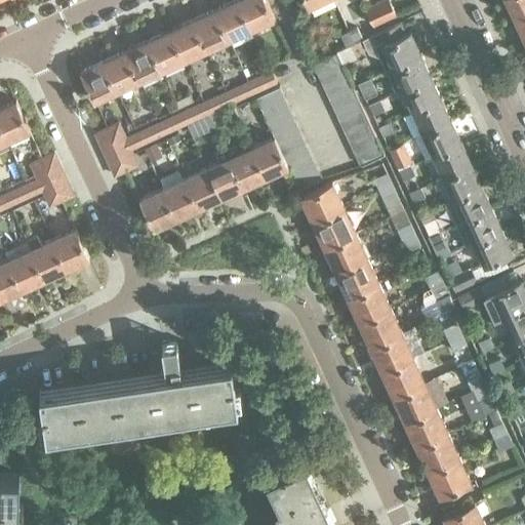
[(250,28),(237,0),(231,0),(214,8),(228,38),(250,28)]
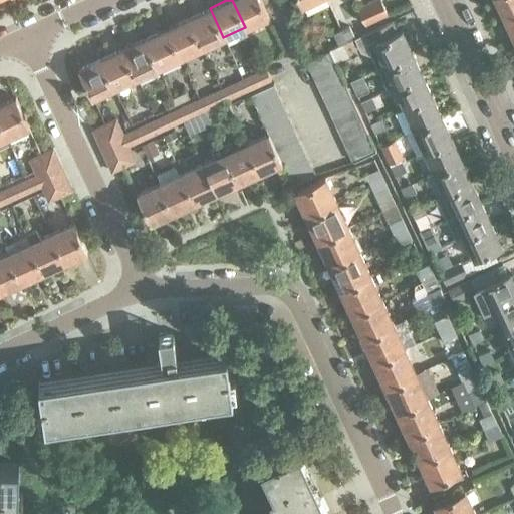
[(232,0),(245,27),(268,17),(260,0),(232,0)]
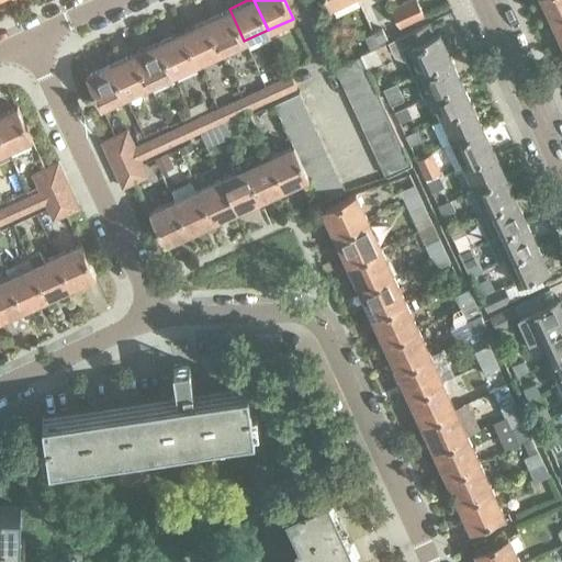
[(417,0),(406,0),(391,8),(400,25),(425,13),(417,0)]
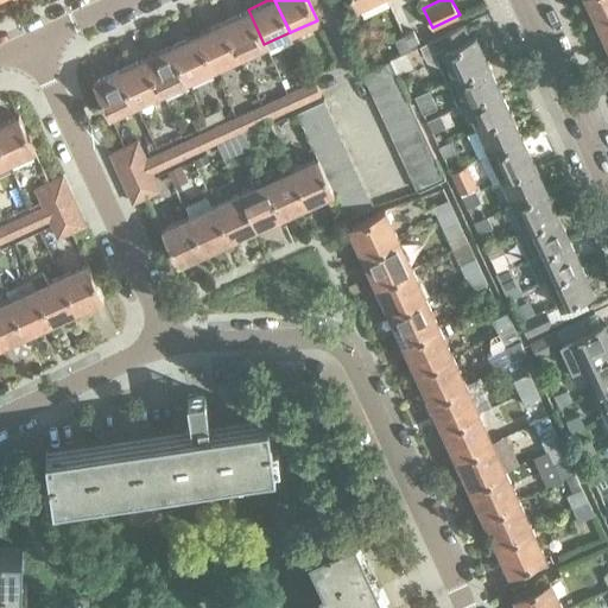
[(607,0),(588,0),(597,19),(607,13),(607,0)]
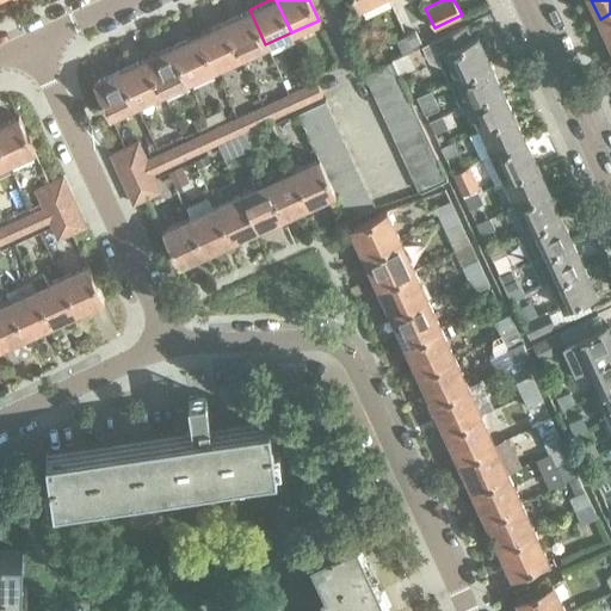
[(265,44),(250,10),(223,22),(240,56),(265,44)]
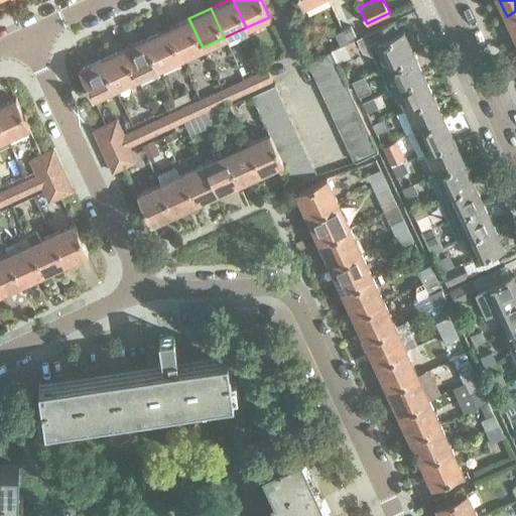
[(515,11),(507,16),(515,36),(515,11)]
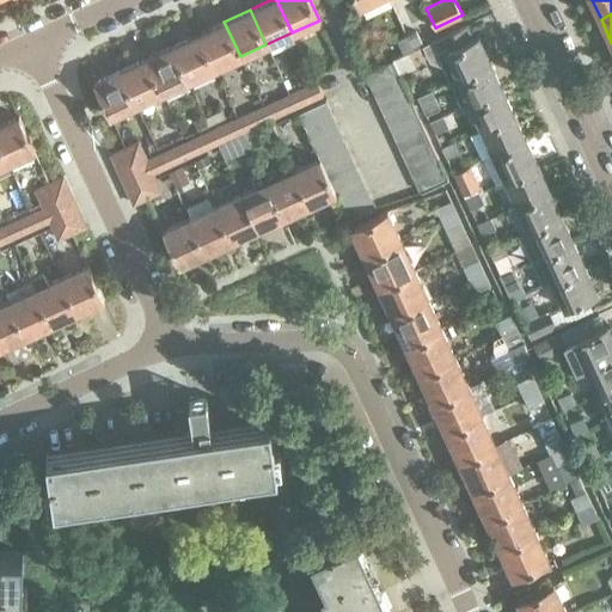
[(224,22),(199,34),(214,68),(240,56),(224,22)]
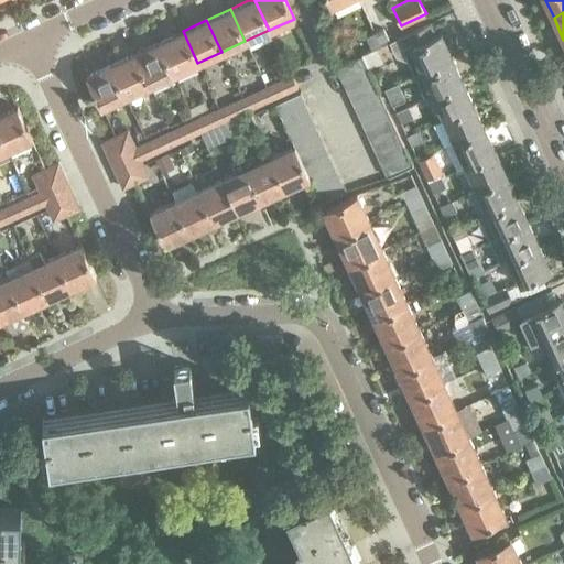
[(398,55),(410,58),(416,73),(418,73),(451,57),(440,34),(435,36),(430,23),(391,41),(398,55)]
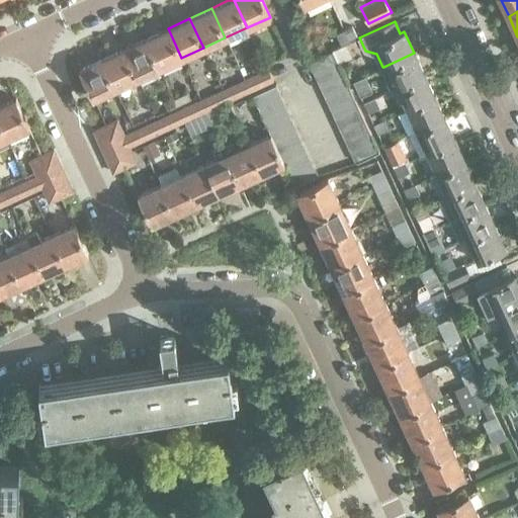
[(343,29),(348,41),(358,36),(352,24),(343,29)]
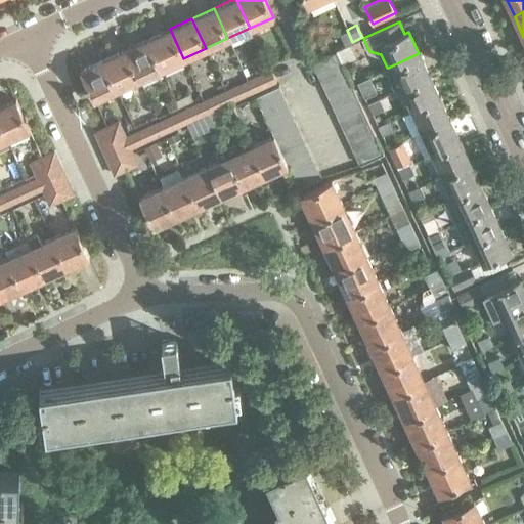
[(170,29),(147,39),(162,69),(183,58),(170,29)]
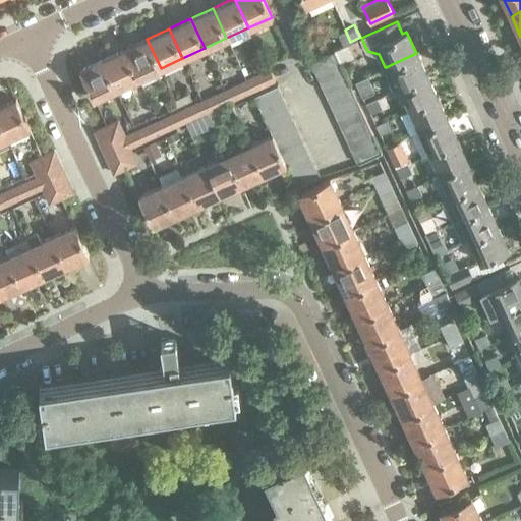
[(343,45),(350,42),(345,30),(338,33),(343,45)]
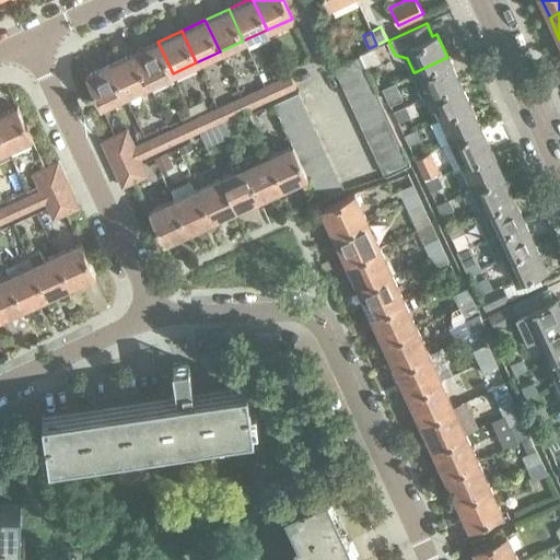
[(158,42),(133,53),(149,84),(173,73),(158,42)]
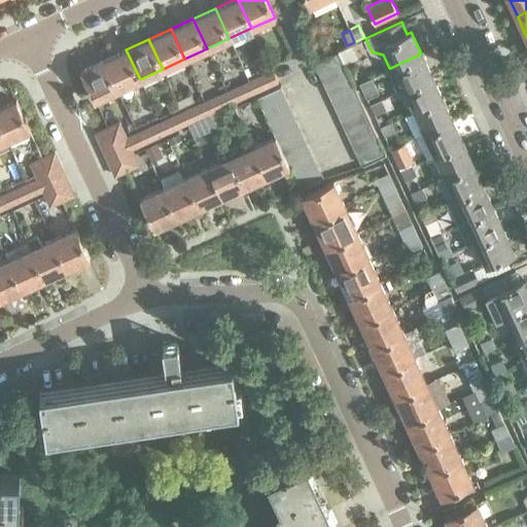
[(126,49),(104,60),(117,90),(140,79),(126,49)]
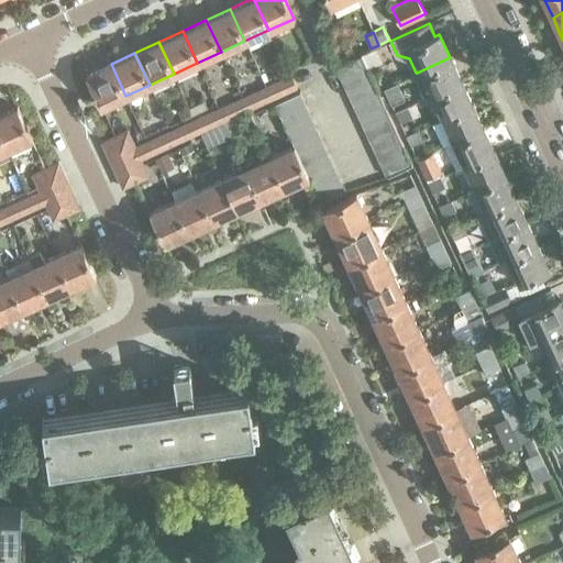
[(341,79),(367,67),(362,55),(335,67),(341,79)]
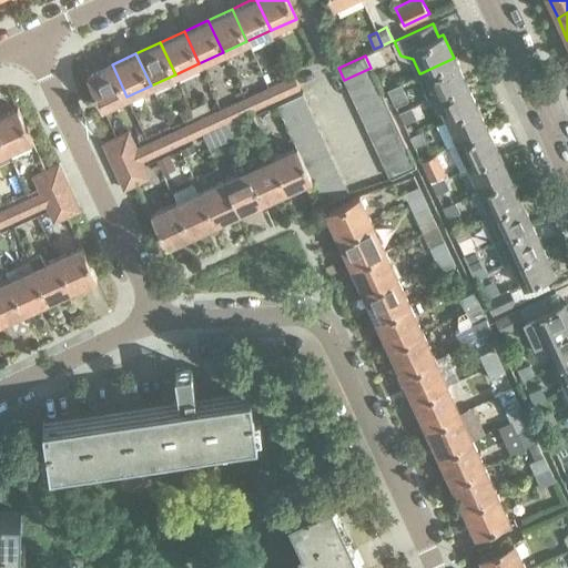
[(429,81),(436,94),(465,81),(454,58),(421,73),(425,83),(429,81)]
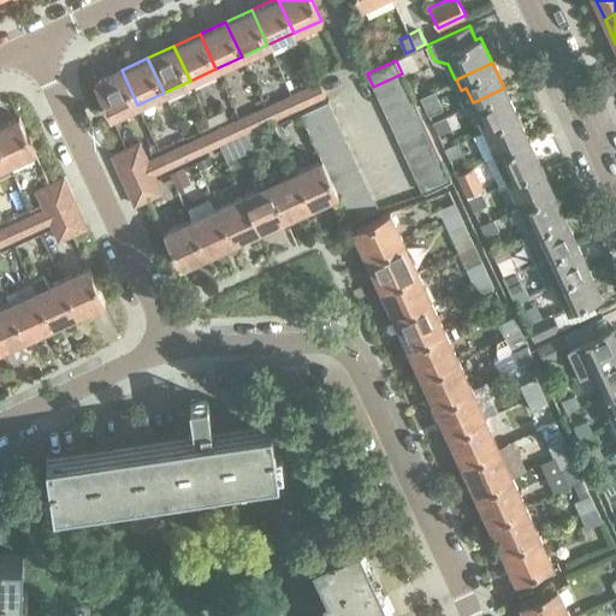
[(137,105),(122,70),(94,82),(110,118),(137,105)]
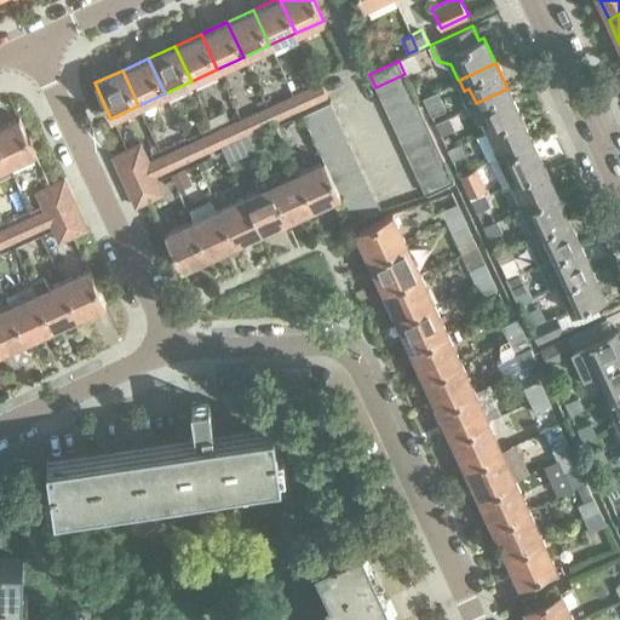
[(382,101),(411,87),(405,74),(375,87),(382,101)]
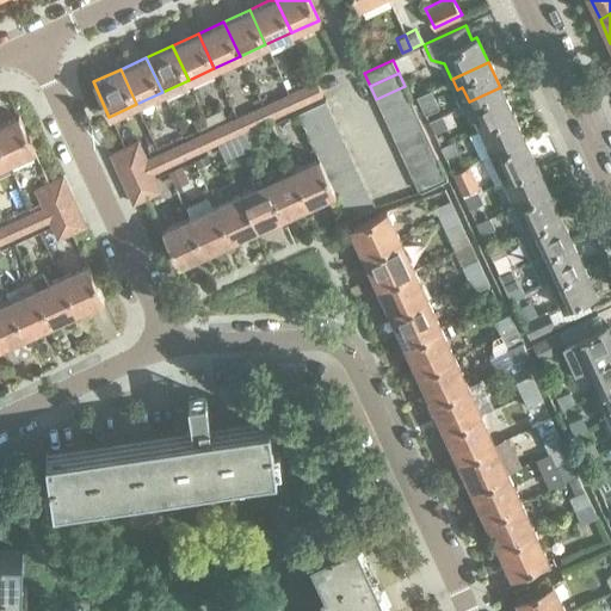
[(289,93),(295,106),(322,94),(316,81),(289,93)]
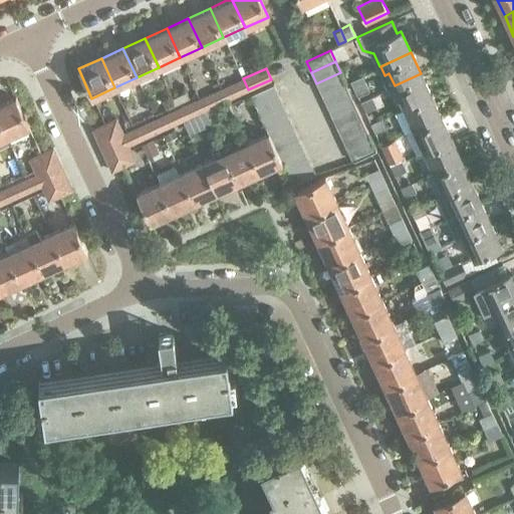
[(340,72),(316,83),(321,94),(345,83),(340,72)]
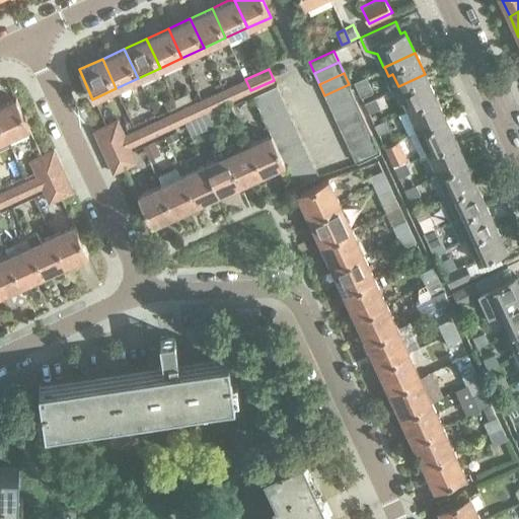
[(425,74),(398,86),(409,107),(435,96),(425,74)]
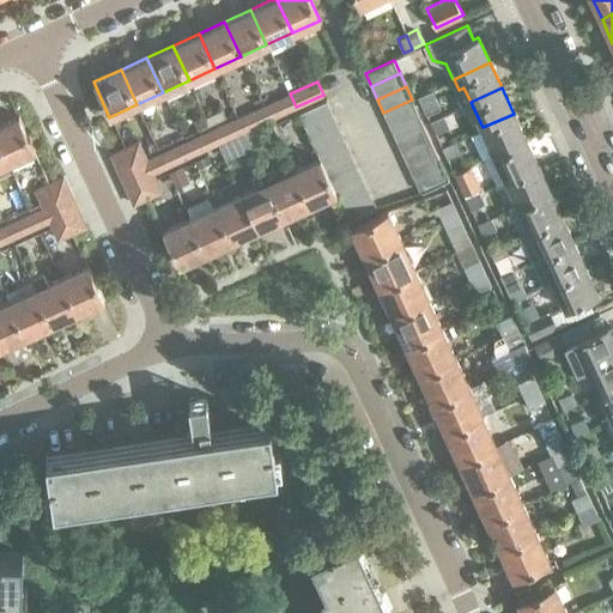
[(420,117),(442,107),(434,89),(412,99),(418,113),(420,117)]
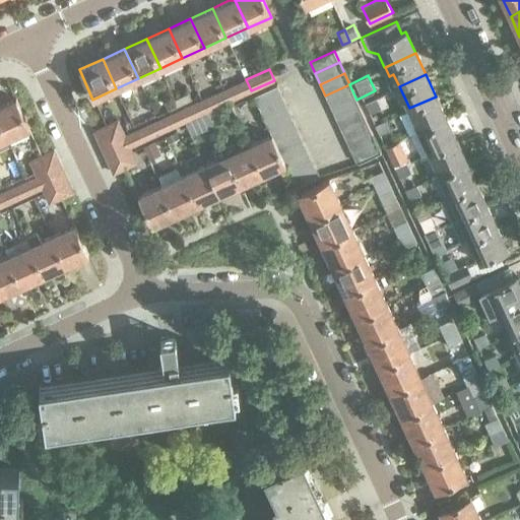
[(243,94),(251,90),(246,79),(237,83),(243,94)]
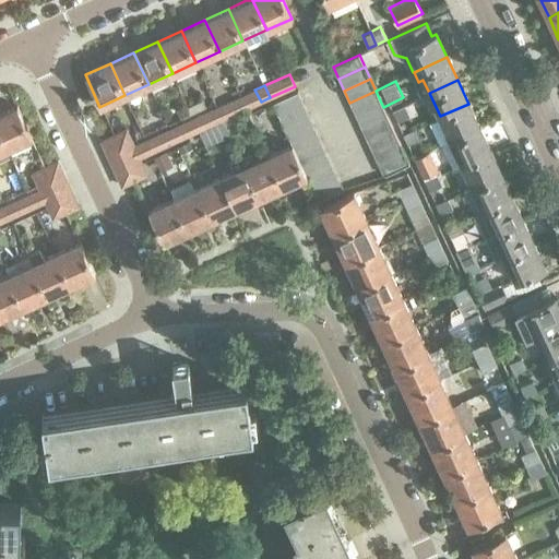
[(249,107),(261,102),(254,90),(244,95),(249,107)]
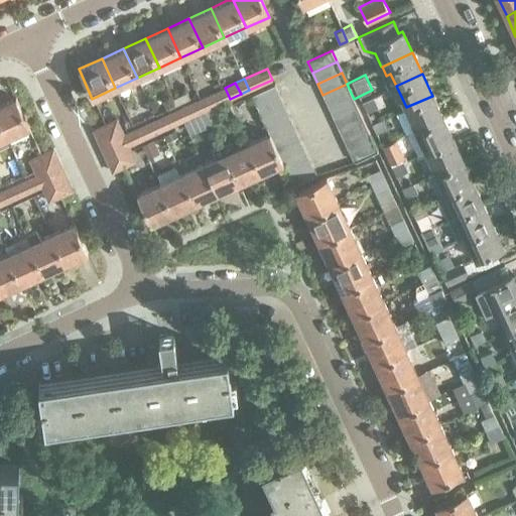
[(257,105),(279,95),(274,84),(252,94),(257,105)]
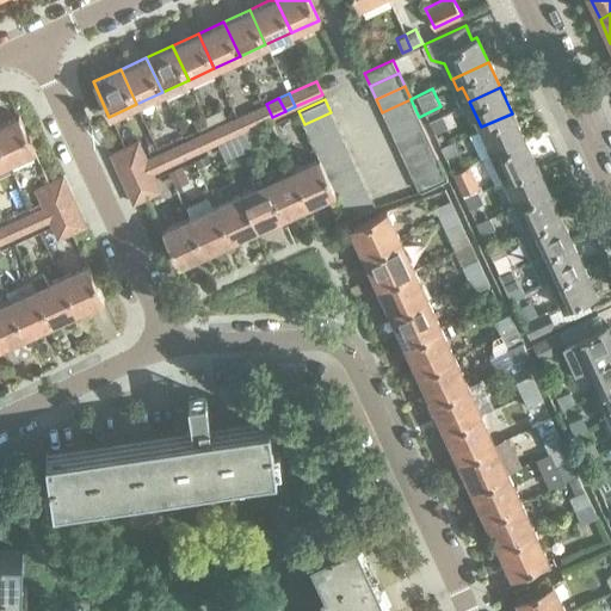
[(388,125),(417,112),(411,99),(382,112),(388,125)]
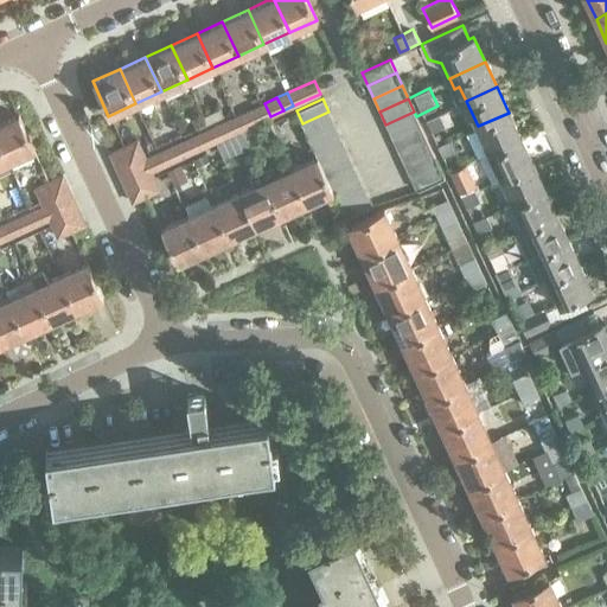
[(264,119),(270,116),(264,103),(254,108),(259,121),(264,119)]
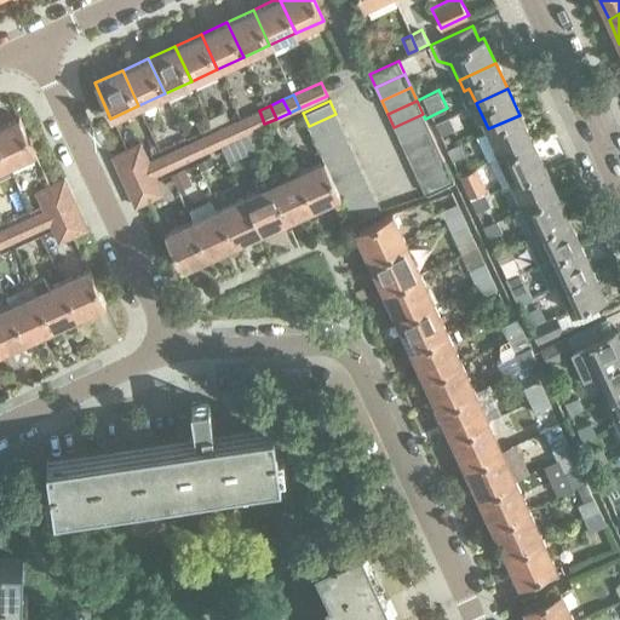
[(247,133),(264,124),(259,110),(234,122),(241,136),(247,133)]
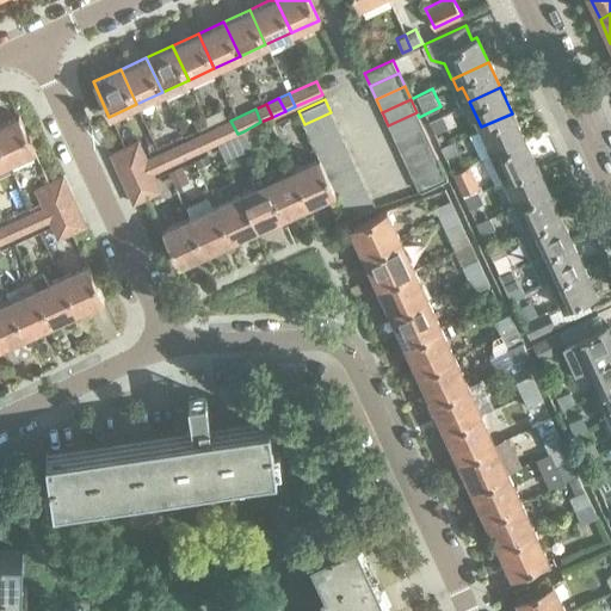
[(331,112),(304,124),(310,137),(337,125),(331,112)]
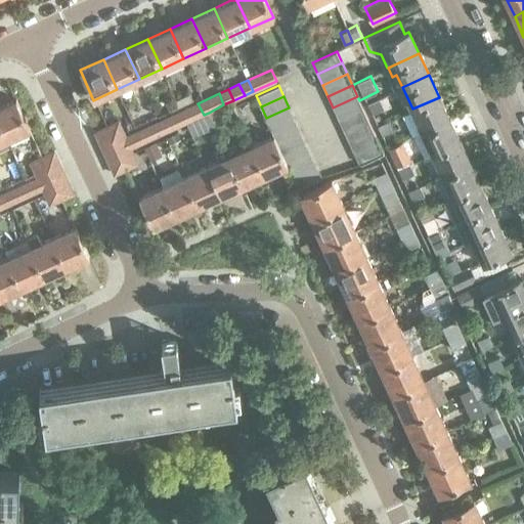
[(357,96),(333,107),(338,118),(362,106),(359,100),(357,96)]
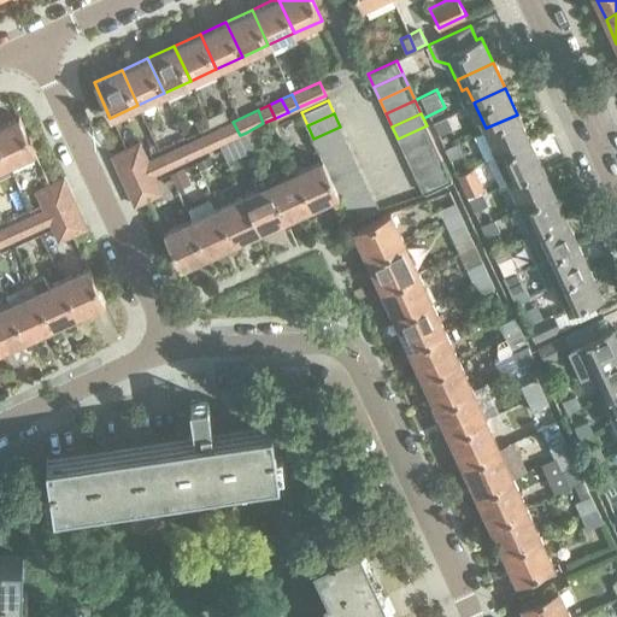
[(447,115),(433,122),(439,134),(453,127),(447,115)]
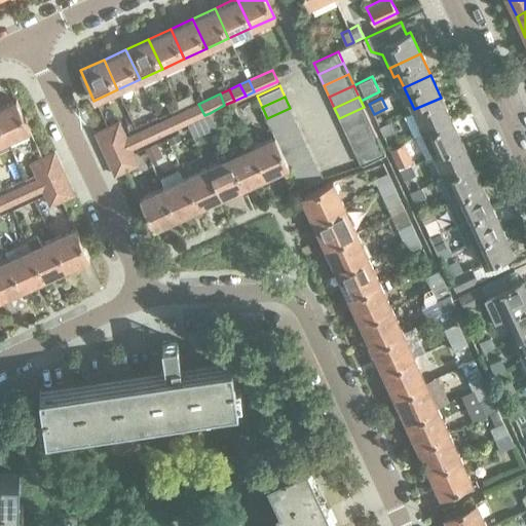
[(451,119),(441,98),(414,109),(424,132),(451,119)]
